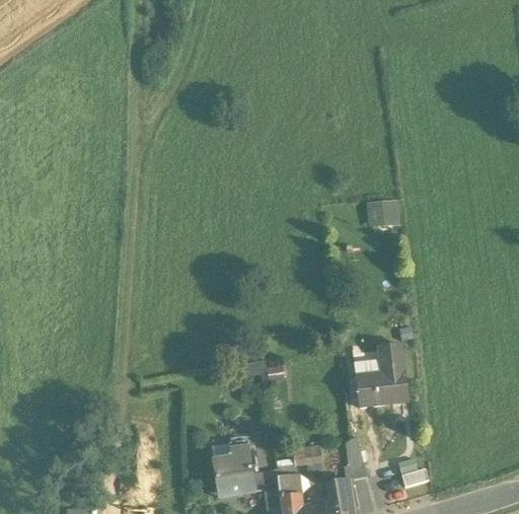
[(393,200),(369,202),(371,218),(395,216),(393,200)]
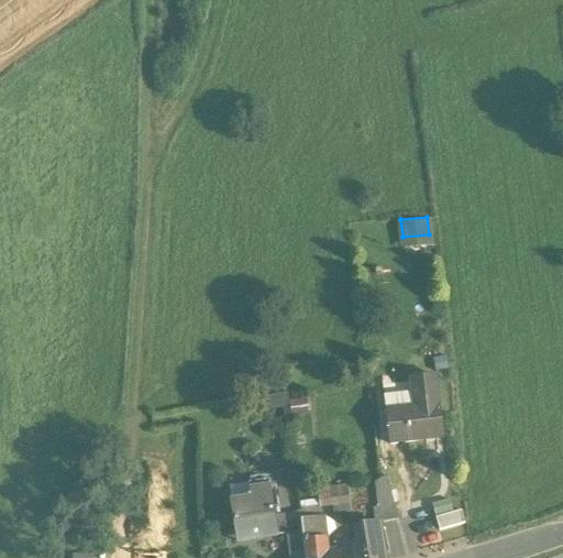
[(279,363),(267,365),(268,382),(282,380),(279,363)]
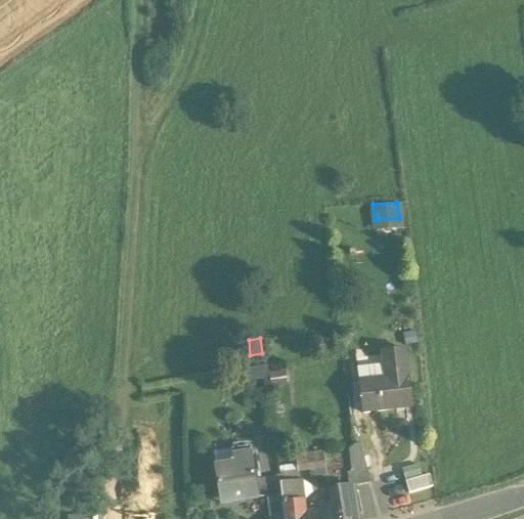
[(404,346),(381,349),(383,361),(384,375),(358,378),(362,409),(411,404),(407,374),(404,346)]
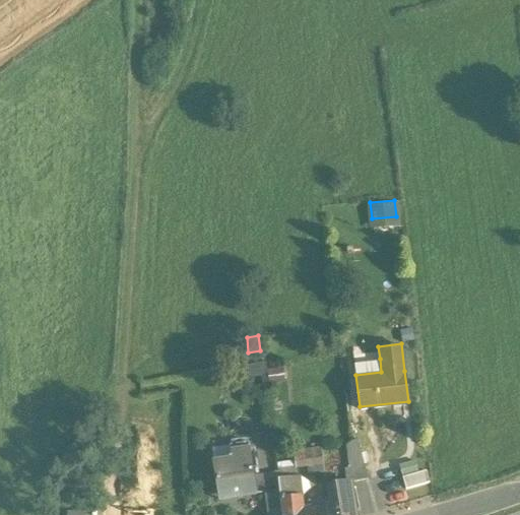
[(380,359),(353,362),(355,375),(381,372),(380,359)]
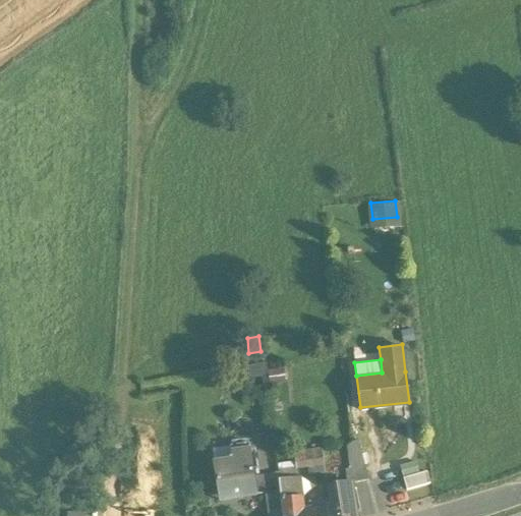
[(368,477),(357,437),(351,440),(351,439),(346,444),(349,466),(354,479),(368,477)]
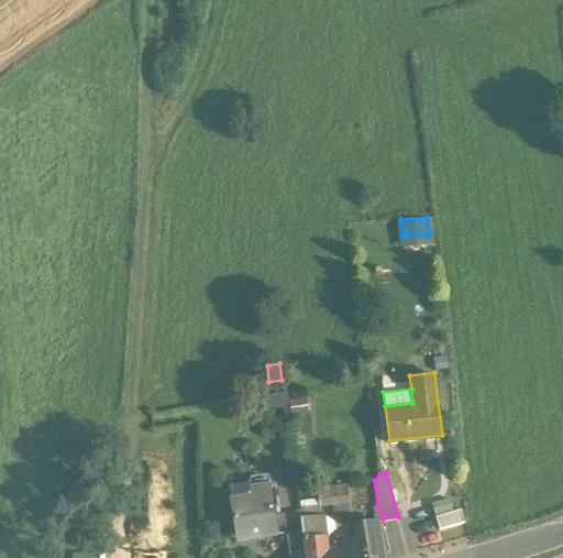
[(268,477),(247,480),(250,494),(230,498),(235,538),(276,532),(268,477)]
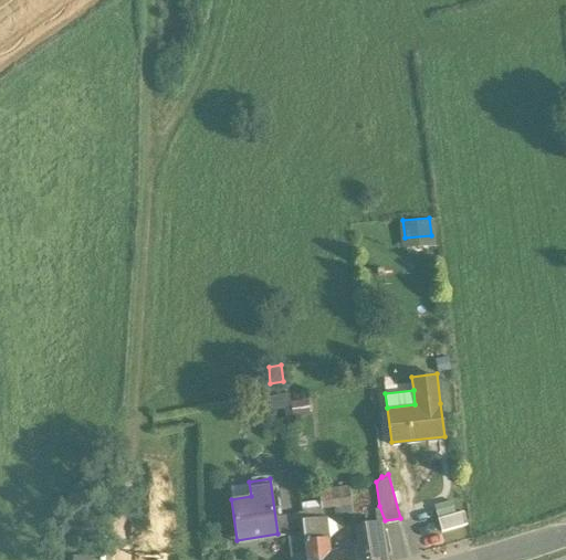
[(348,484),(318,488),(321,504),(321,505),(322,505),(352,500),(348,484)]
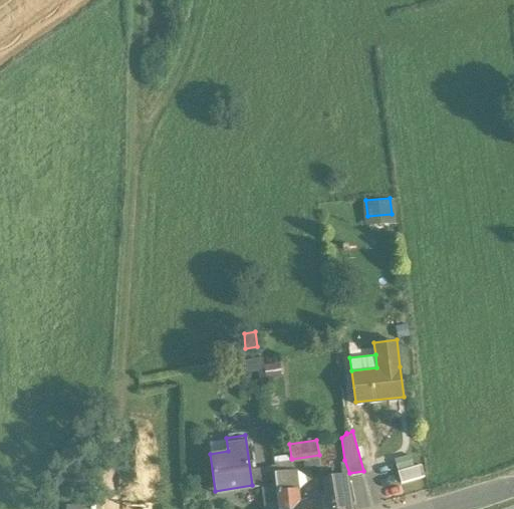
[(291,458),(275,460),(276,471),(294,469),(292,459),(291,459),(291,458)]
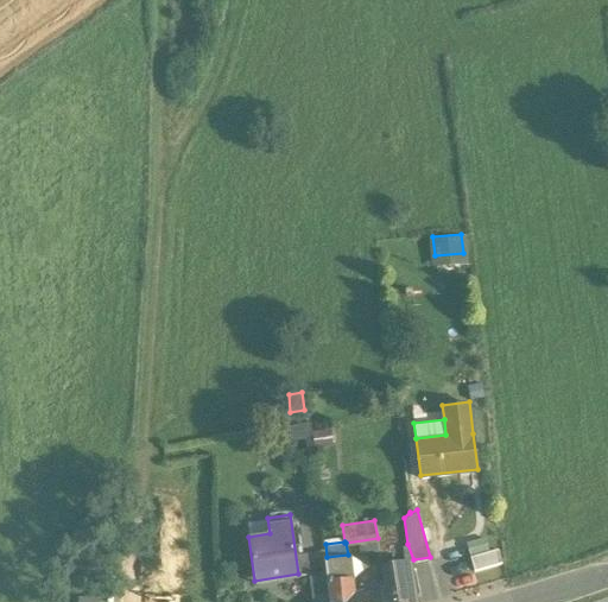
[(413,559),(407,544),(401,545),(403,557),(404,559),(406,559),(406,561),(413,559)]
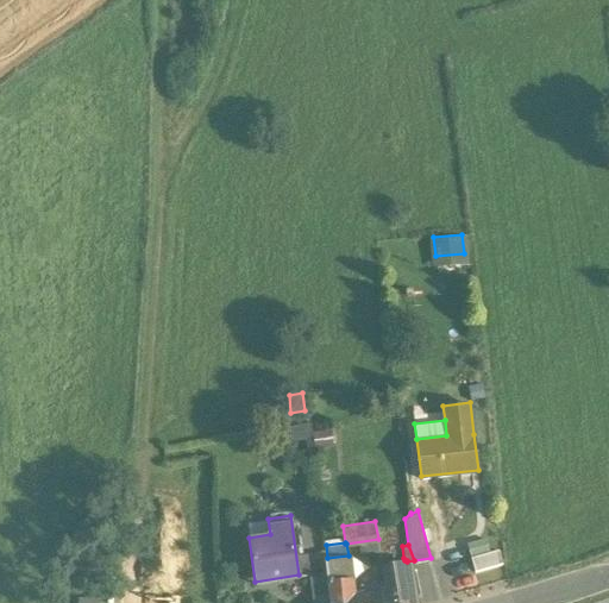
[(352,596),(349,556),(327,558),(325,558),(326,570),(330,602),(366,602),(364,591),(352,596)]
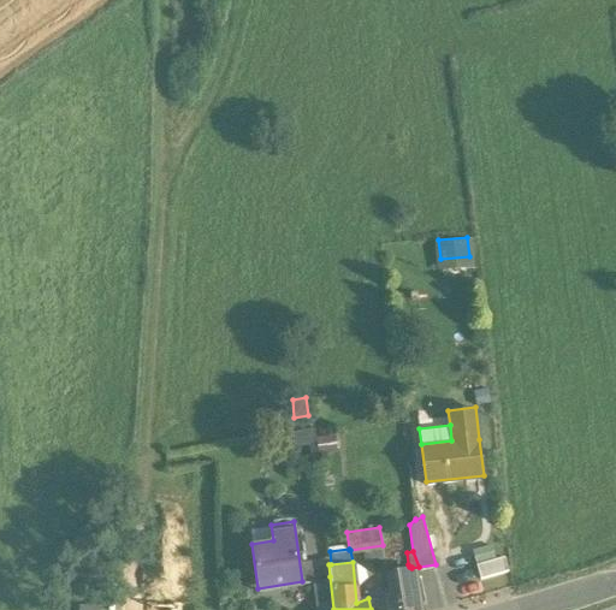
[(409,567),(384,570),(389,606),(390,606),(390,609),(419,609),(418,602),(425,600),(420,576),(414,578),(412,568),(412,567),(409,567)]
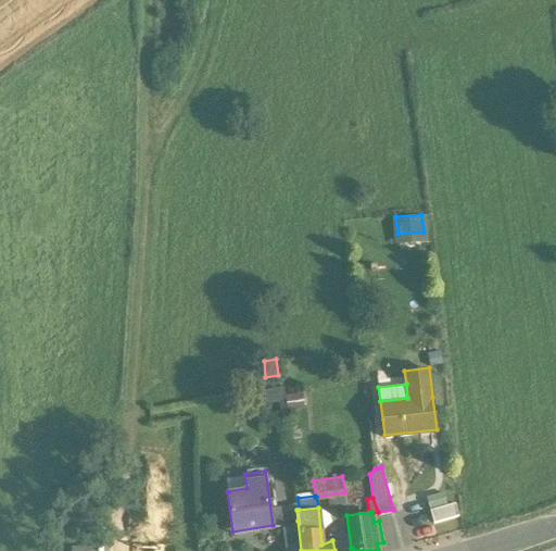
[(301,550),(298,521),(282,523),(285,550),(301,550)]
